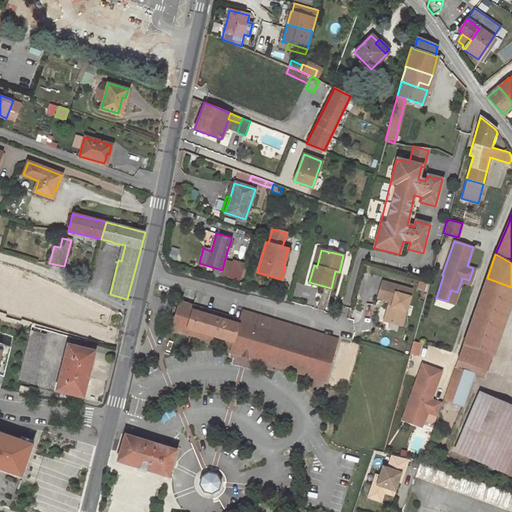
[(476,269),(473,268),(469,280),(462,278),(461,281),(471,285),(476,269)]
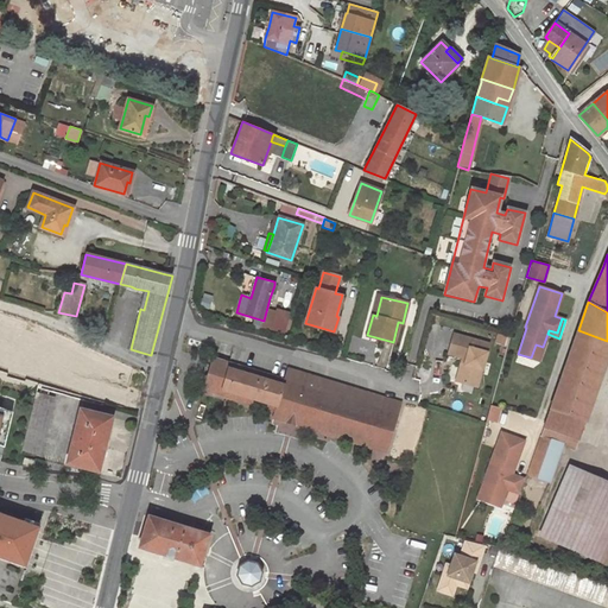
[(571,349),(551,407),(583,420),(607,349),(607,341),(578,330),(571,349)]
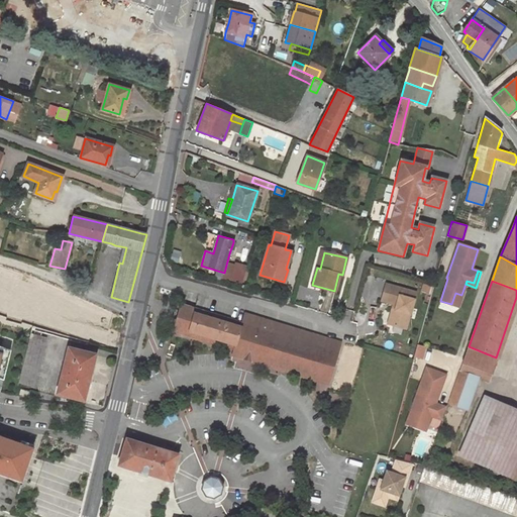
[(393,303),(396,304),(391,324),(406,328),(416,292),(386,283),(381,300),(393,303)]
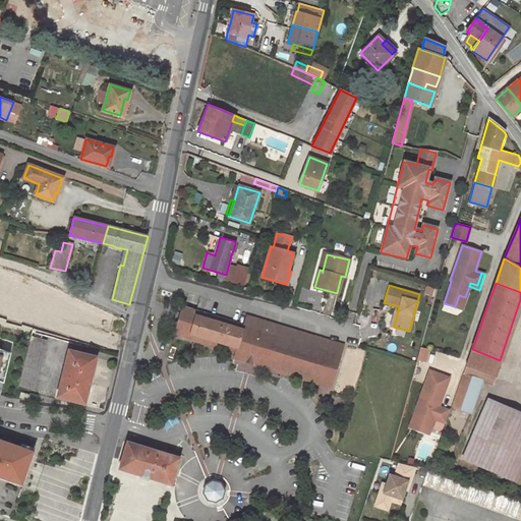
[(459,295),(455,306),(461,309),(465,297),(459,295)]
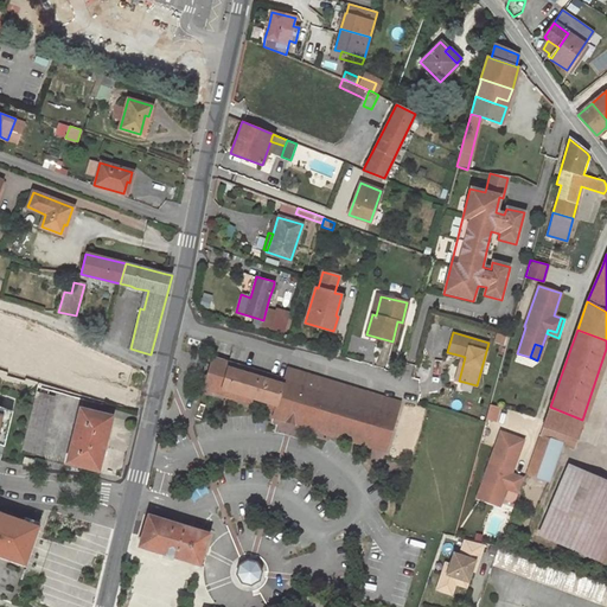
[(465,357),(461,356),(455,379),(459,381),(465,357)]
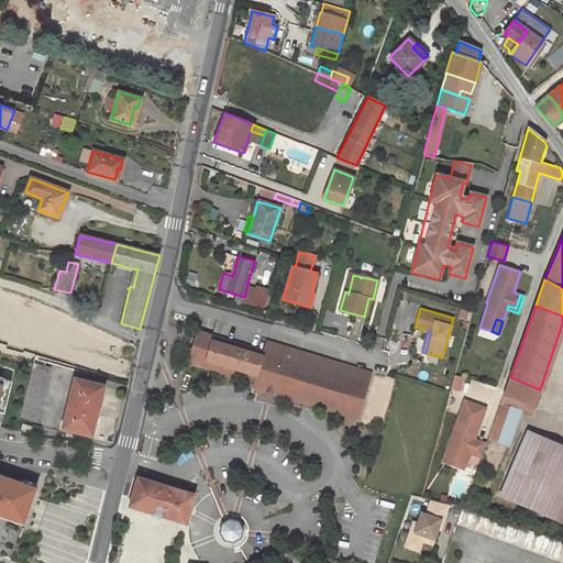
[(357,416),(371,373),(284,346),(280,356),(265,352),(198,332),(190,359),(200,362),(201,359),(256,375),(255,379),(254,385),(357,416)]
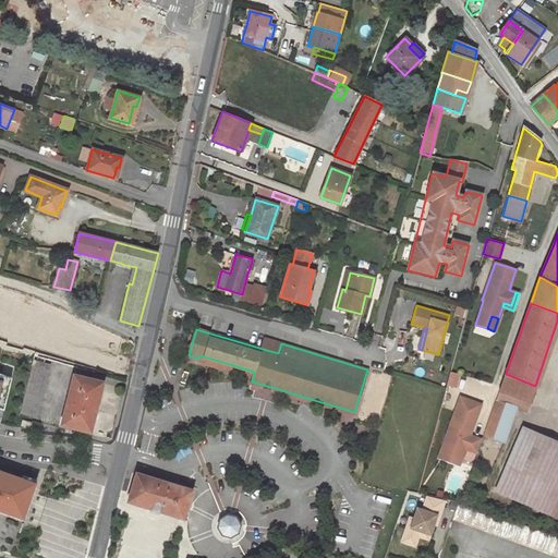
[(278,353),(281,343),(265,339),(263,349),(278,353)]
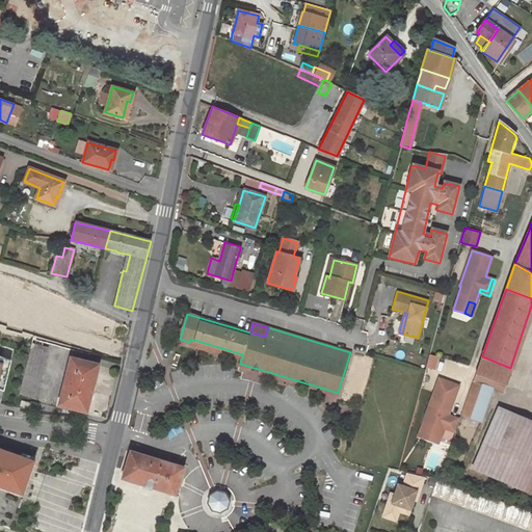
[(22,344),(30,347),(33,336),(25,334),(22,344)]
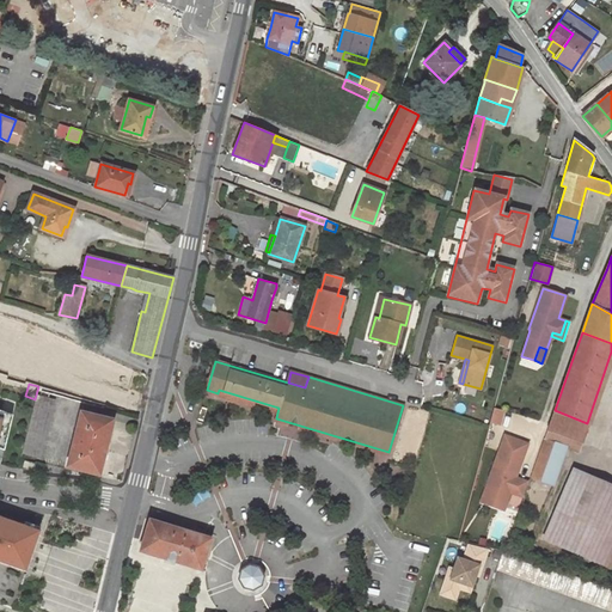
[(35,399),(35,401),(22,452),(41,458),(54,401),(48,399),(50,390),(38,386),(35,399)]
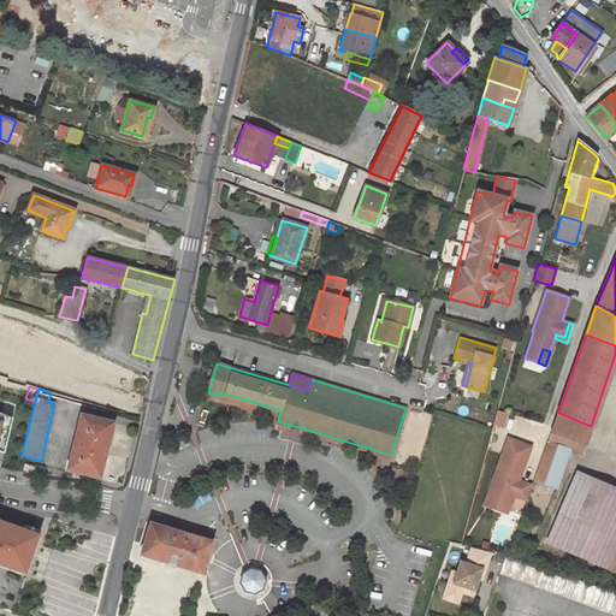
[(220,392),(219,396),(279,415),(280,410),(220,392)]
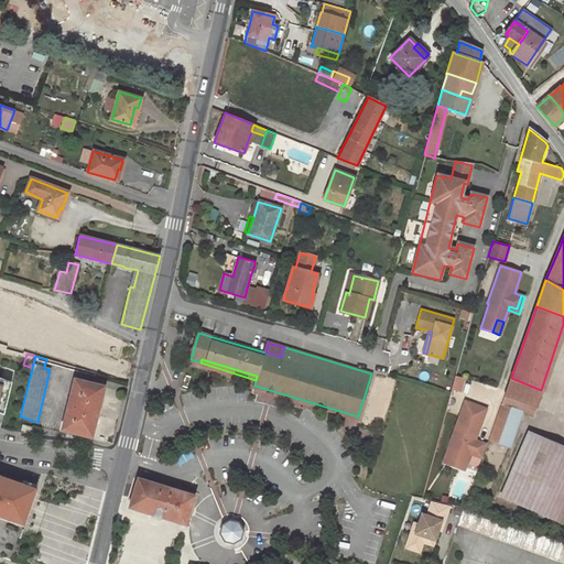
[(0,414),(3,415),(11,383),(0,378),(0,414)]
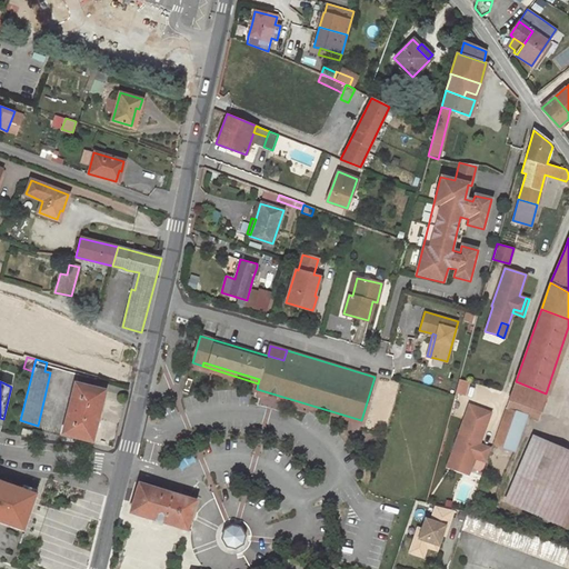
[(516,381),(506,408),(526,415),(537,419),(546,393),(516,381)]
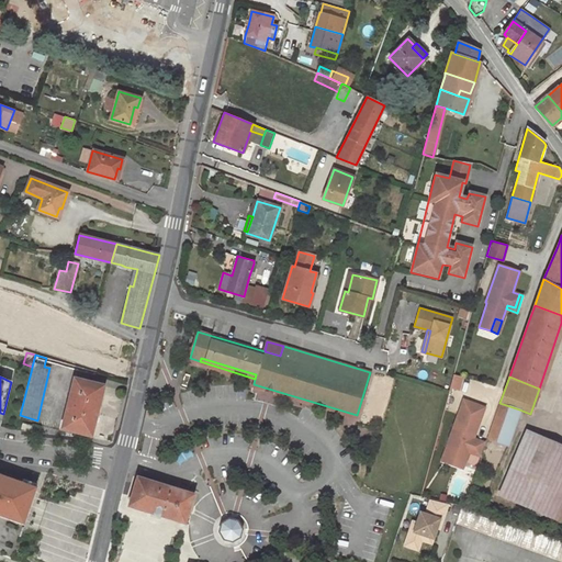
[(102,386),(74,379),(62,429),(90,436),(94,415),(96,415),(98,406),(97,406),(102,386)]
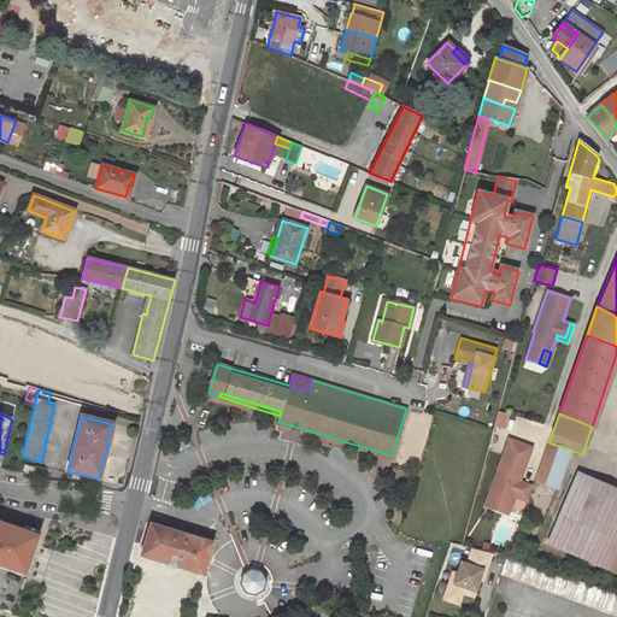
[(530,447),(507,439),(486,499),(509,507),(512,494),(518,481),(530,447)]
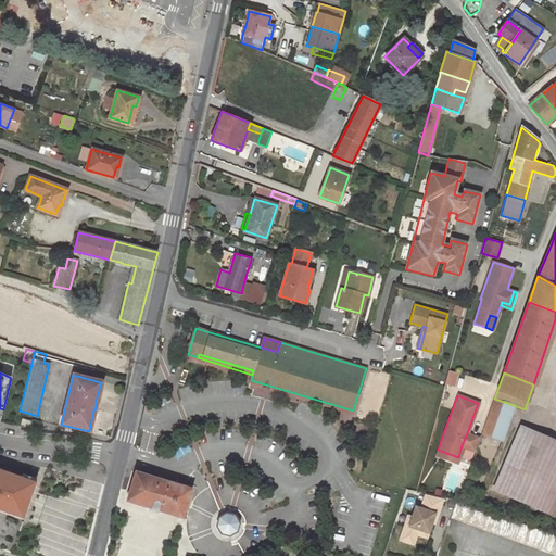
[(494,399),(482,433),(502,440),(514,405),(494,399)]
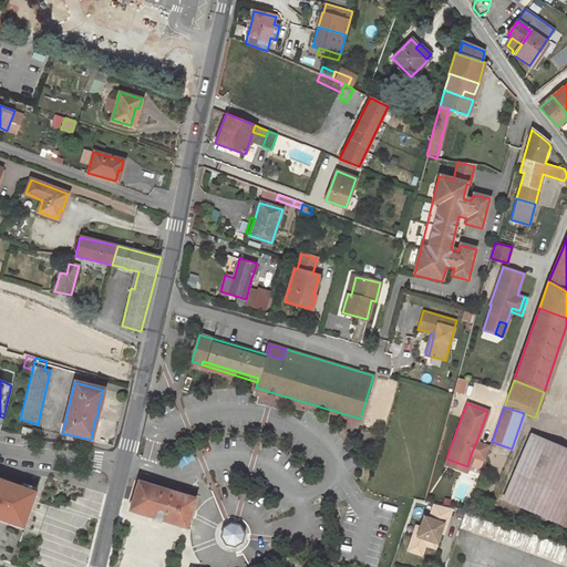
[(566,522),(566,450),(531,435),(504,500),(566,525),(566,522)]
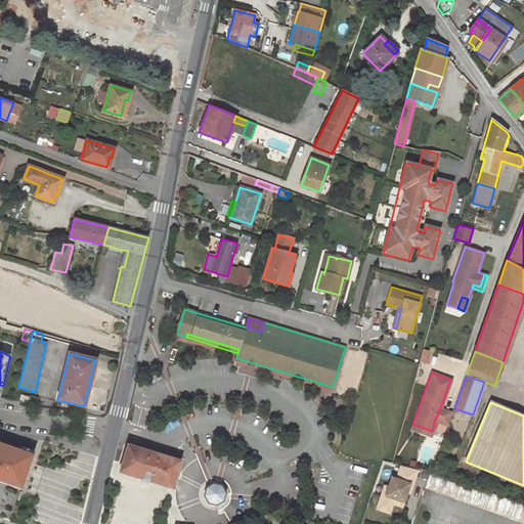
[(450,412),(440,408),(435,420),(446,424),(450,412)]
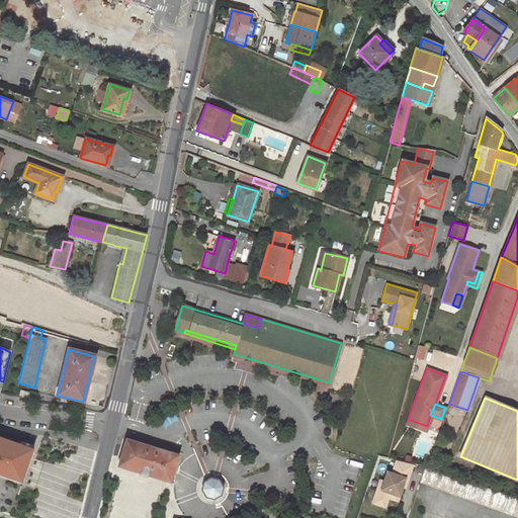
[(427,426),(408,419),(406,424),(425,431),(427,426)]
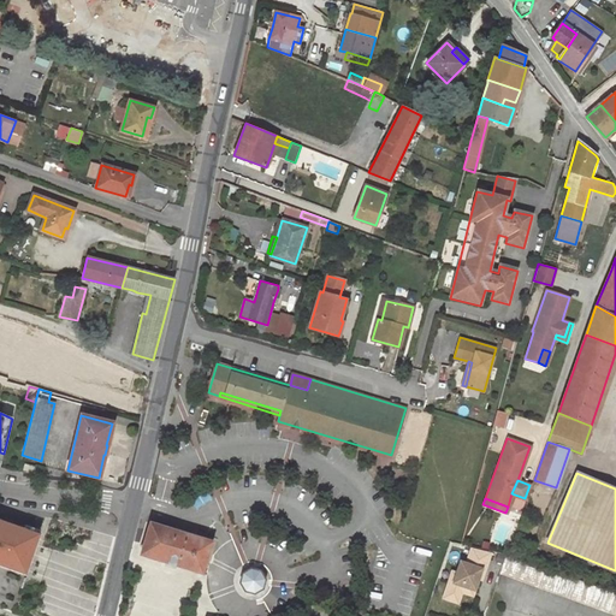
[(0,564),(25,574),(39,535),(23,531),(23,528),(0,520),(0,564)]
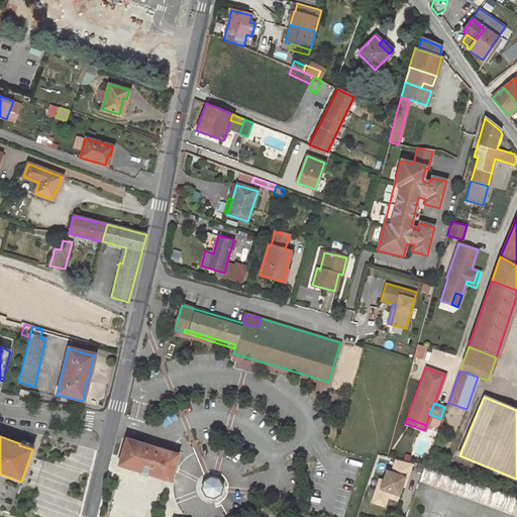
[(126,439),(119,464),(171,481),(173,474),(179,454),(126,439)]
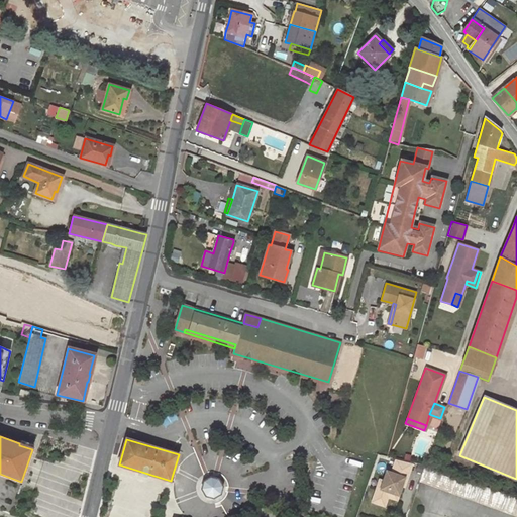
[(412,461),(396,458),(393,471),(387,470),(382,487),(379,486),(374,500),(387,503),(390,495),(399,497),(406,475),(408,476),(412,461)]
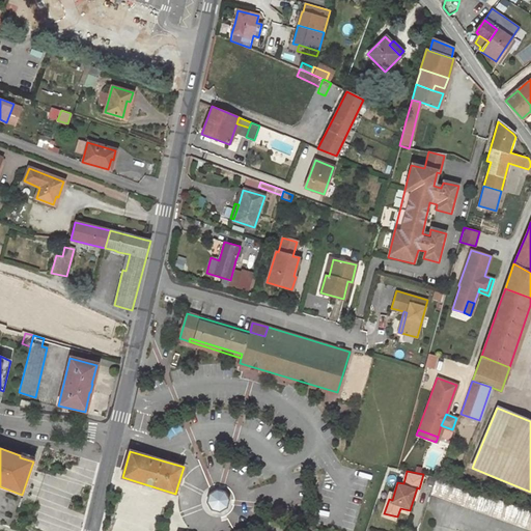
[(530,511),(529,511),(437,476),(430,493),(530,529),(530,511)]
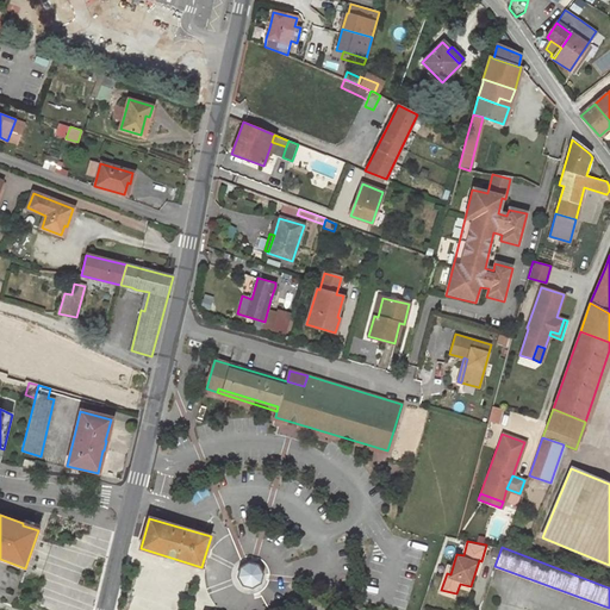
[(243,587),(260,577),(249,560),(232,571),(243,587)]
